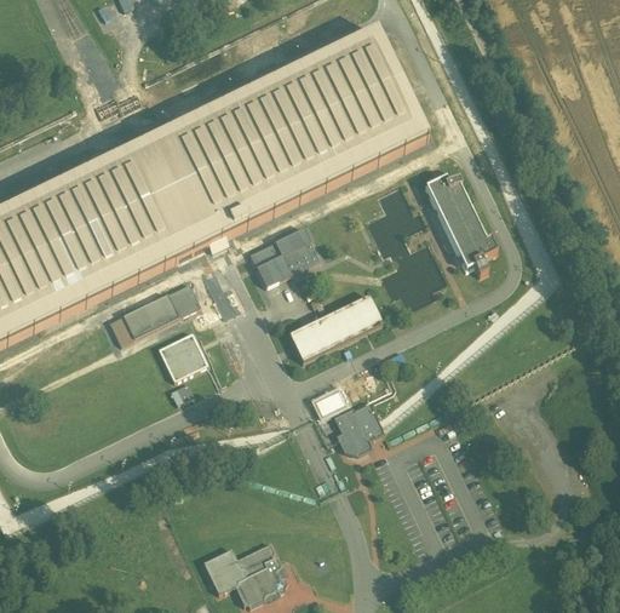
[(138,159),(91,182),(89,177),(76,183),(79,187),(0,224),(0,327),(119,270),(121,274),(133,269),(131,264),(179,241),(194,234),(268,198),(269,202),(281,196),(279,193),(413,127),(395,92),(400,90),(394,78),(390,80),(372,45),(239,109),(236,106),(225,110),(227,115),(153,152),(138,159)]
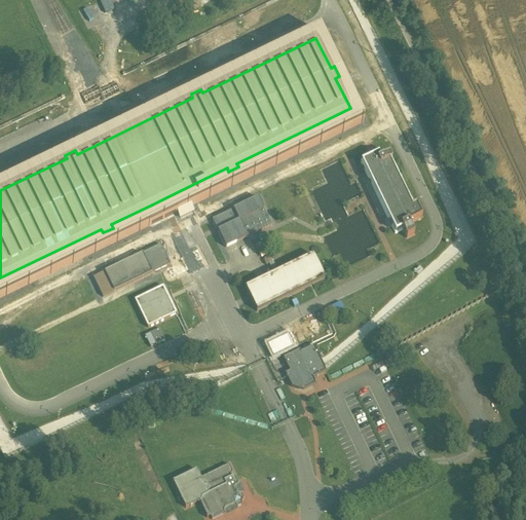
[(413,200),(390,155),(392,154),(389,149),(373,156),(372,153),(363,157),(396,226),(402,223),(407,232),(414,229),(409,218),(422,211),(416,199),(413,200)]
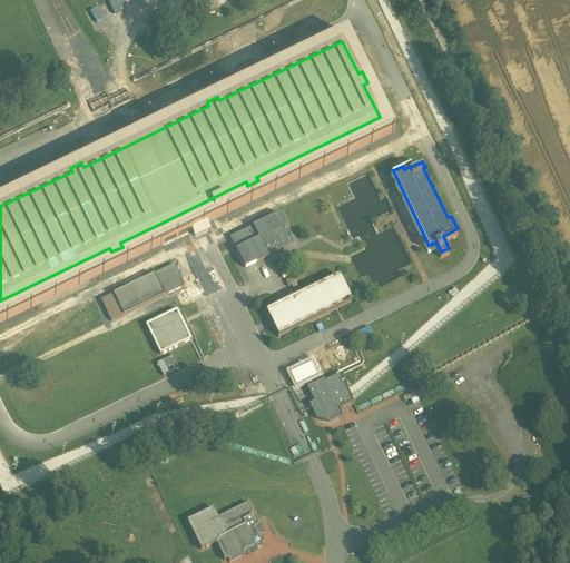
[(279,208),(231,231),(245,263),(294,238),(279,208)]
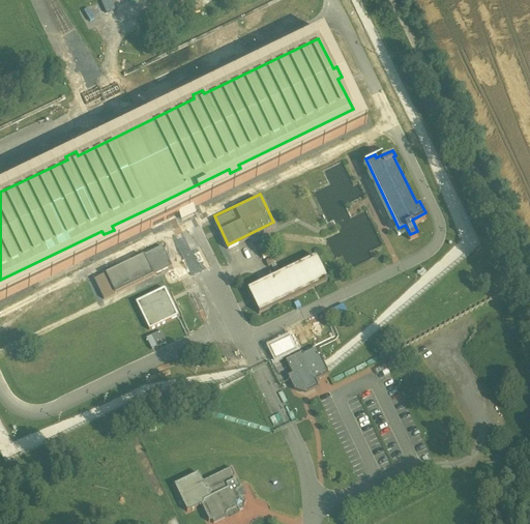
[(163,241),(144,250),(153,269),(172,261),(163,241)]
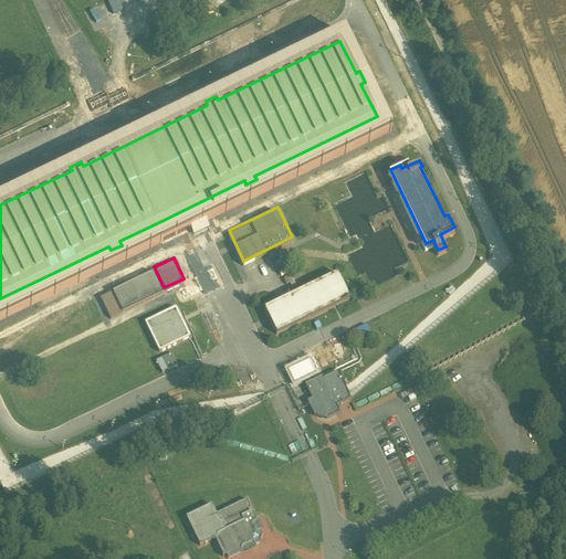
[(154,266),(101,293),(111,314),(164,287),(154,266)]
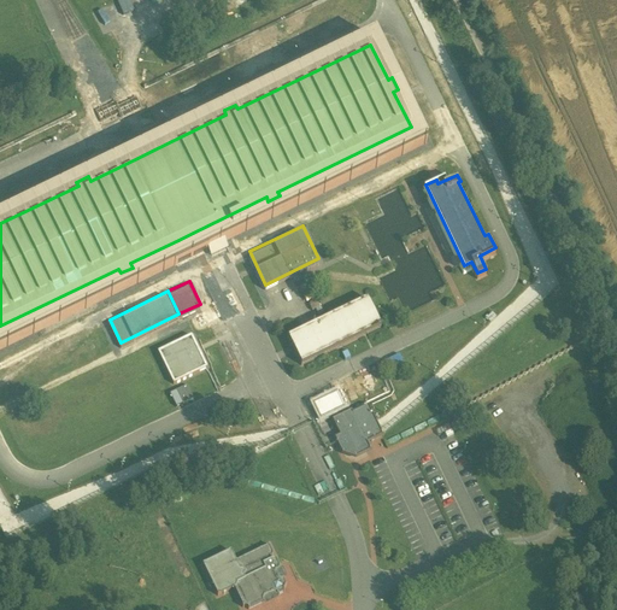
[(368,293),(288,332),(301,359),(381,321),(368,293)]
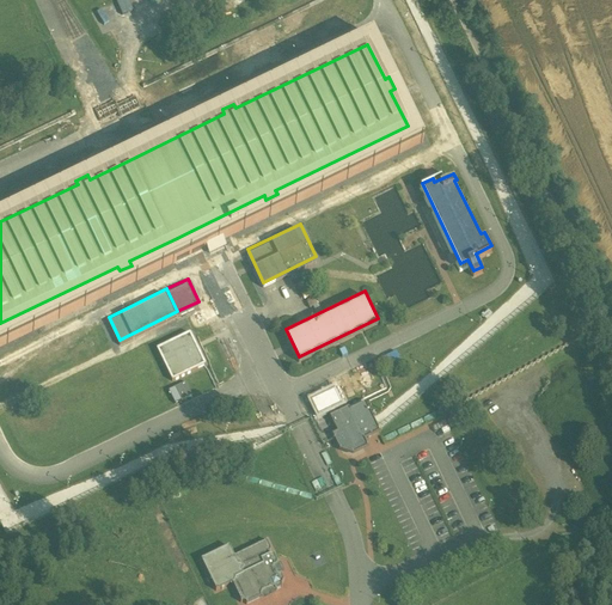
[(190,325),(157,341),(172,374),(206,359),(190,325)]
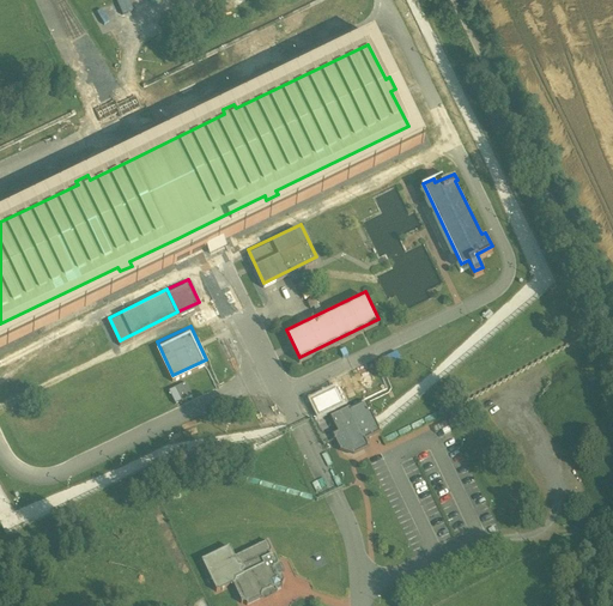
[(174,397),(192,389),(186,376),(168,383),(174,397)]
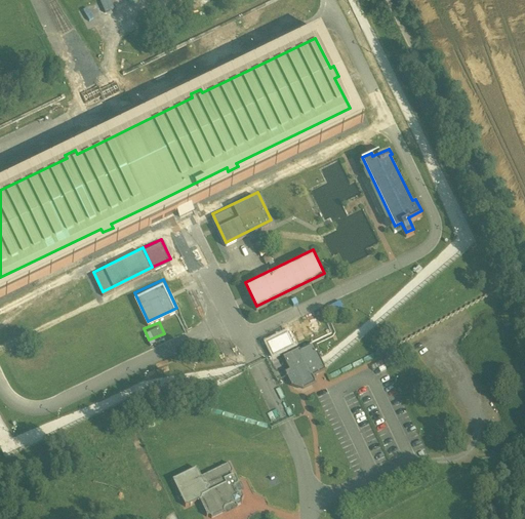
[(313,341),(297,349),(296,347),(284,352),(292,368),(288,370),(292,380),(303,383),(312,378),(309,371),(313,369),(313,370),(324,364),(313,341)]
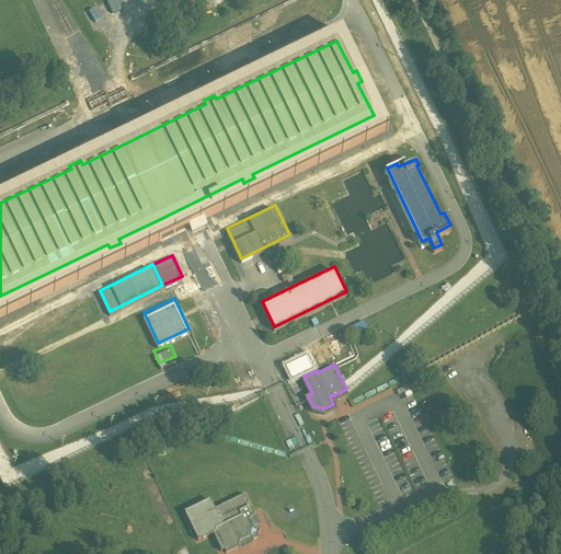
[(244,489),(215,504),(210,494),(184,507),(198,535),(213,528),(221,545),(222,545),(226,546),(226,547),(240,541),(239,540),(240,537),(249,532),(251,533),(252,534),(259,532),(259,530),(260,527),(261,527),(258,520),(256,520),(253,519),(250,514),(253,511),(254,509),(251,503),(249,501),(247,503),(245,500),(248,499),(249,497),(244,489)]
